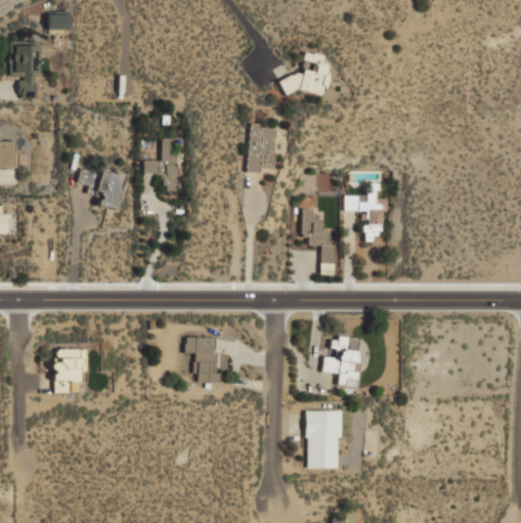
[(49,13),(49,30),(71,30),(71,12),(49,13)]
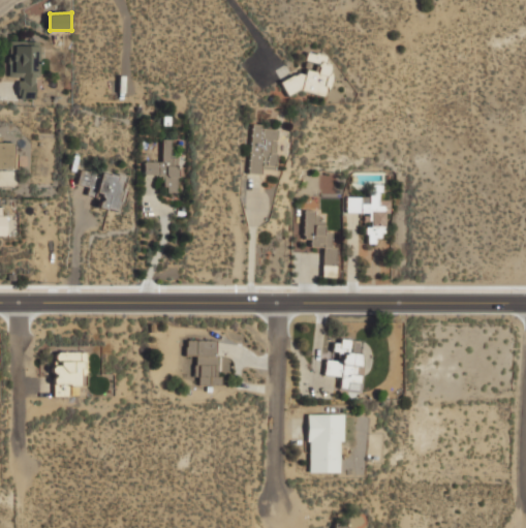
[(20,78),(20,99),(39,99),(40,42),(10,41),(9,78),(20,78)]
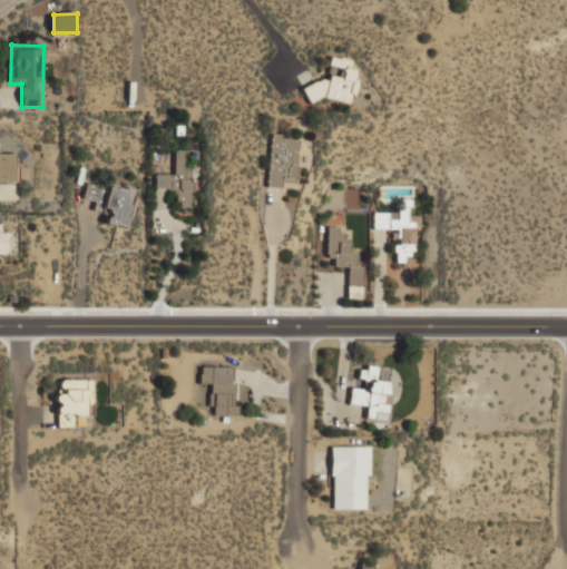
[(353,106),(361,70),(350,68),(352,60),(333,56),(331,65),(344,68),(342,77),(332,74),(330,82),(312,78),(308,94),(353,106)]
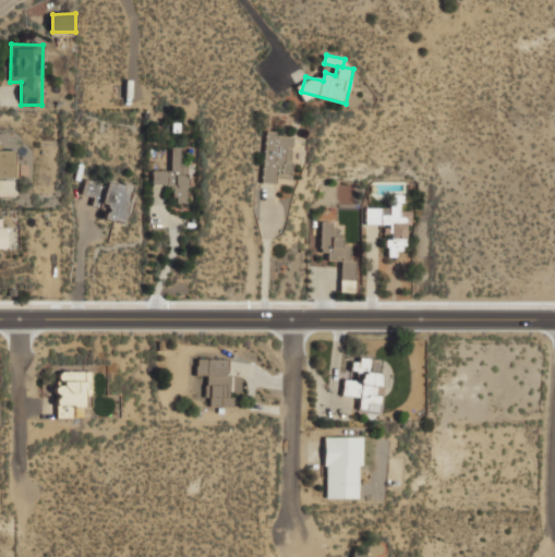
[(292,184),(296,134),(268,132),(264,182),(292,184)]
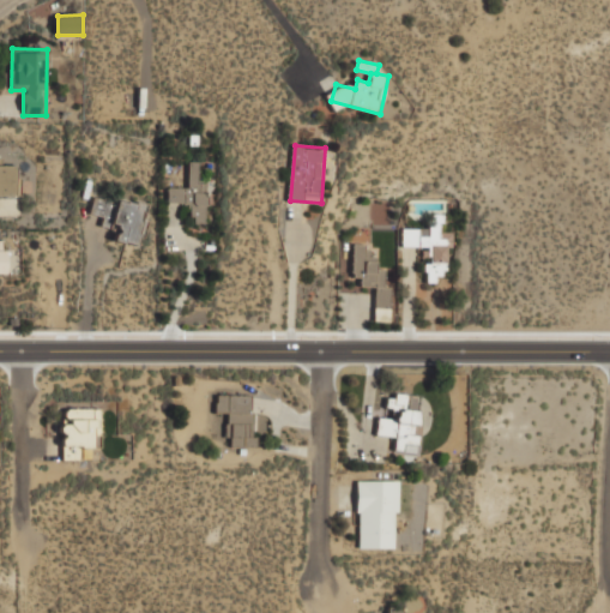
[(0,157),(0,197),(22,197),(22,167),(8,167),(8,157),(0,157)]
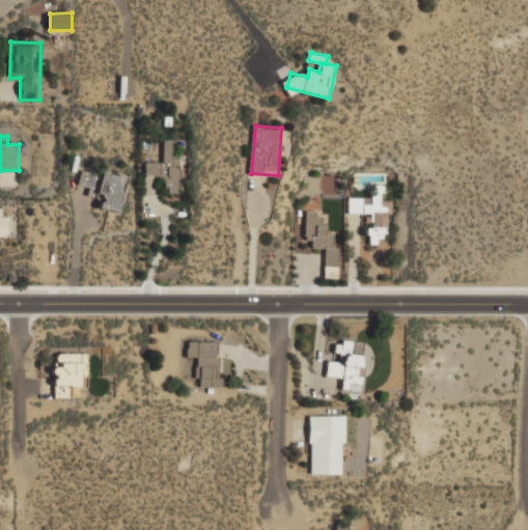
[(179,194),(181,151),(173,150),(174,140),(164,140),(164,163),(147,162),(146,176),(168,177),(167,193),(179,194)]
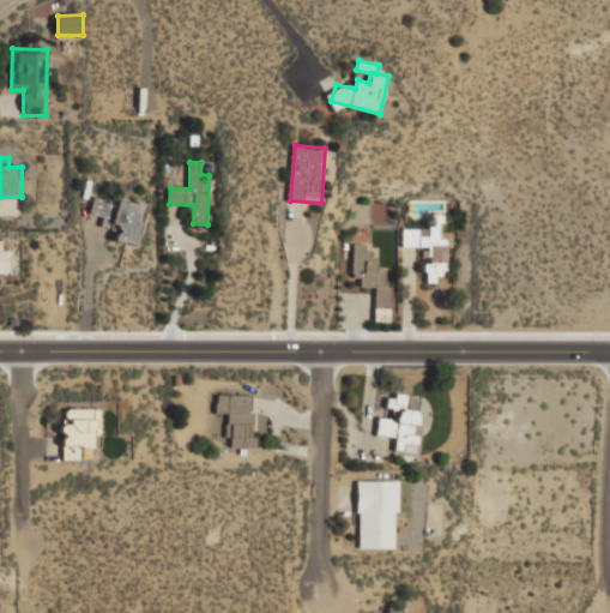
[(116,241),(140,246),(148,206),(96,196),(91,215),(103,217),(102,224),(119,228),(116,241)]
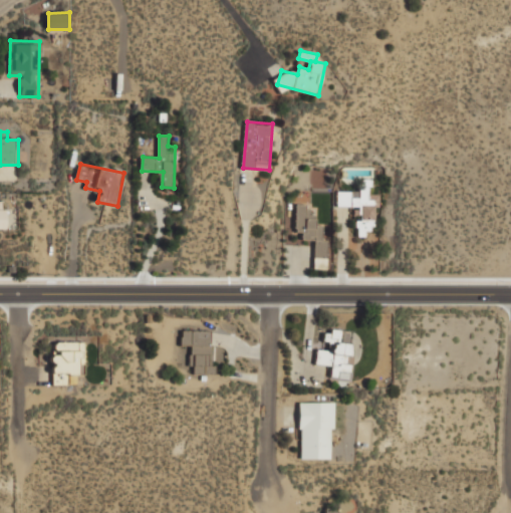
[(338,207),(358,208),(358,236),(373,236),(374,179),(360,179),(359,191),(338,191),(338,207)]
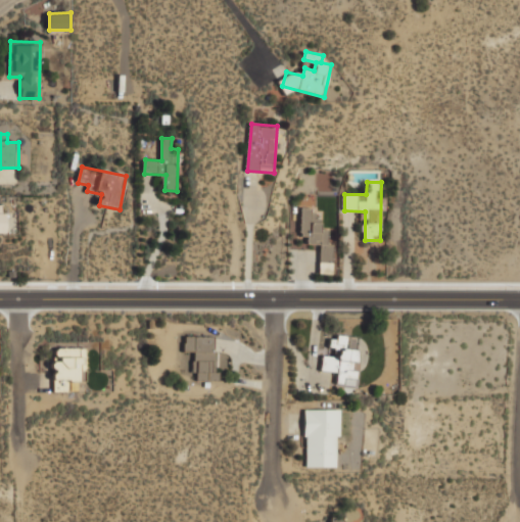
[(302,236),(310,236),(310,244),(321,244),(320,274),(334,274),(335,244),(329,244),(330,229),(323,228),(323,218),(316,218),(317,208),(303,207),(302,236)]
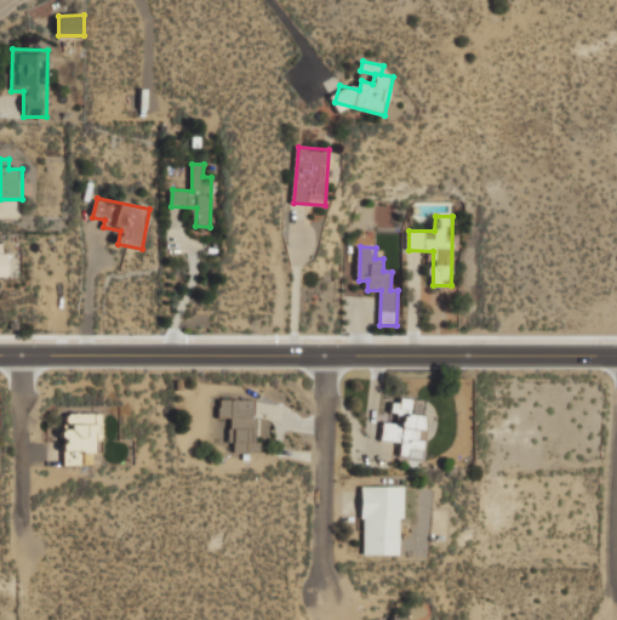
[(258,453),(258,398),(220,398),(220,419),(233,419),(232,453),(258,453)]
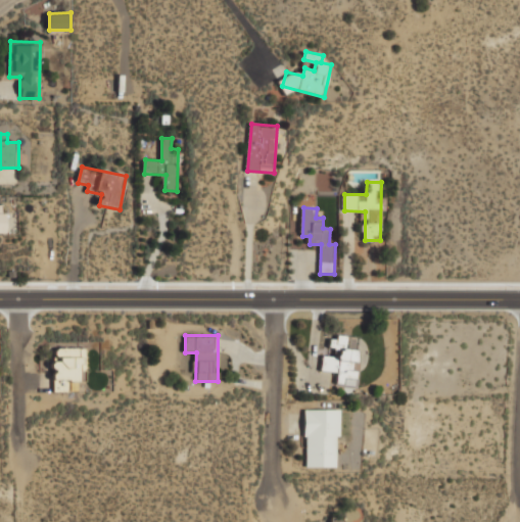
[(323,372),(338,373),(337,385),(357,387),(362,338),(334,335),(332,357),(324,356),(323,372)]
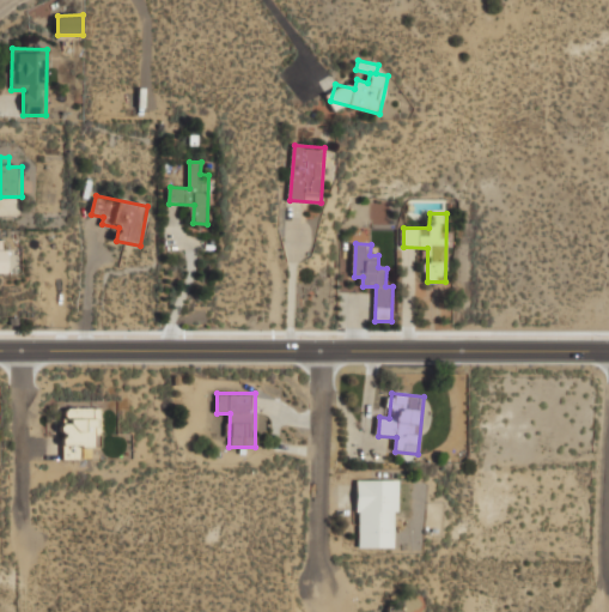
[(64,460),(84,460),(84,449),(103,449),(102,407),(62,407),(64,460)]
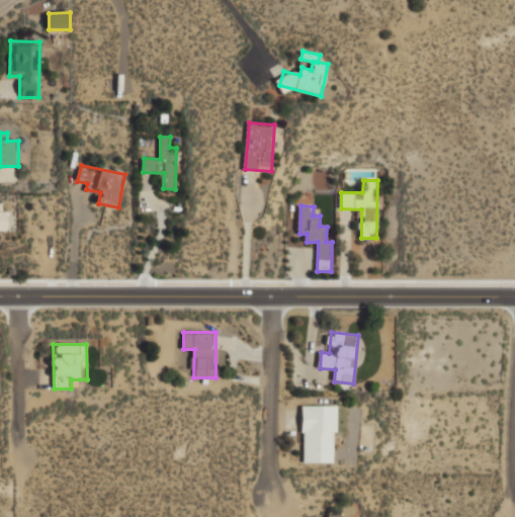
[(337,406),(303,406),(303,462),(337,462),(337,406)]
